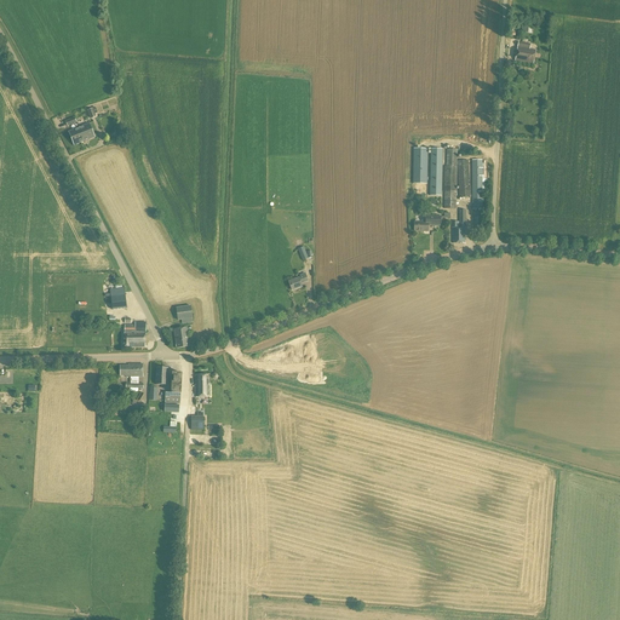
[(533,64),(535,51),(529,50),(530,45),(532,39),(520,36),(518,42),(515,61),(533,64)]
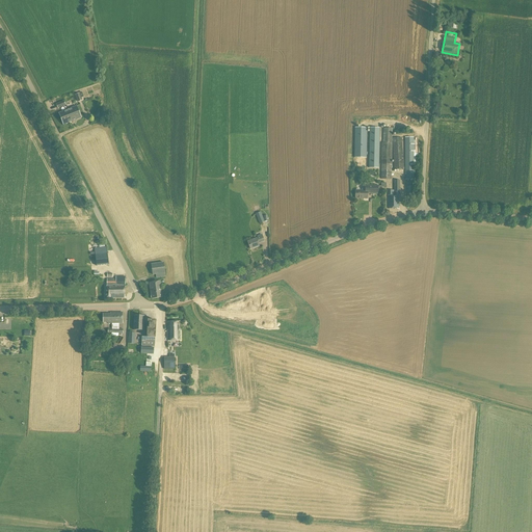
[(68,110),(72,122),(81,117),(76,106),(68,110)]
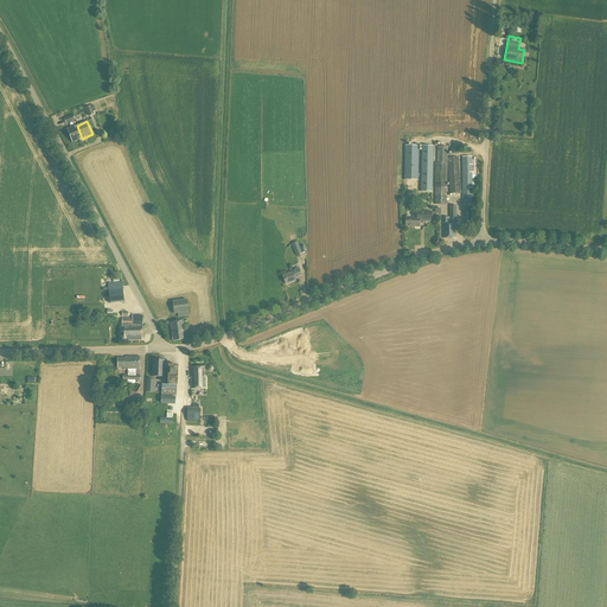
[(72,142),(82,139),(77,126),(68,129),(72,142)]
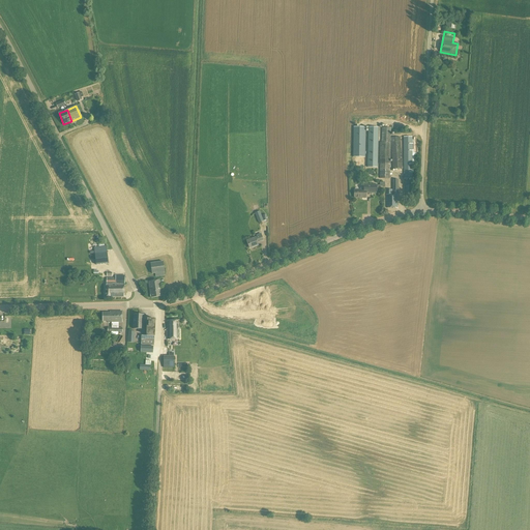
[(364,157),(365,127),(354,127),(353,157),(364,157)]
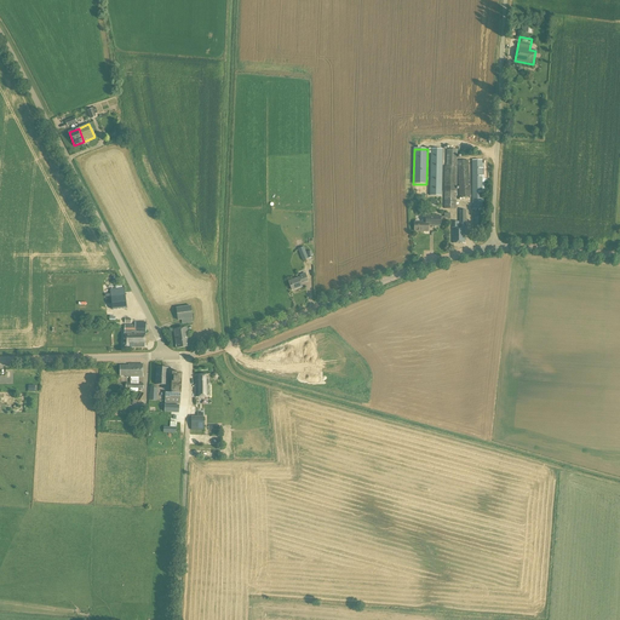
[(442,149),(431,149),(430,196),(441,196),(442,149)]
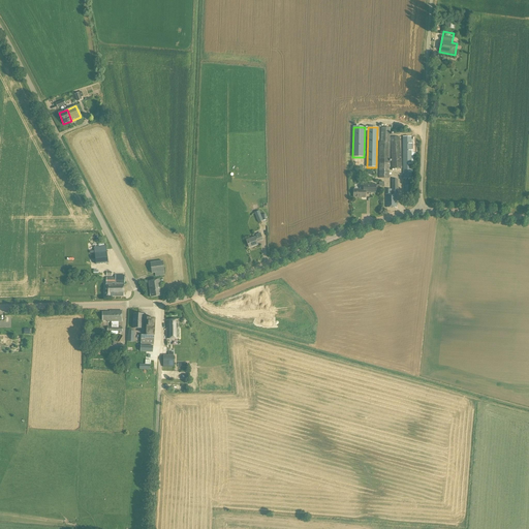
[(389,178),(390,128),(381,128),(381,143),(379,143),(379,163),(380,163),(380,178),(389,178)]
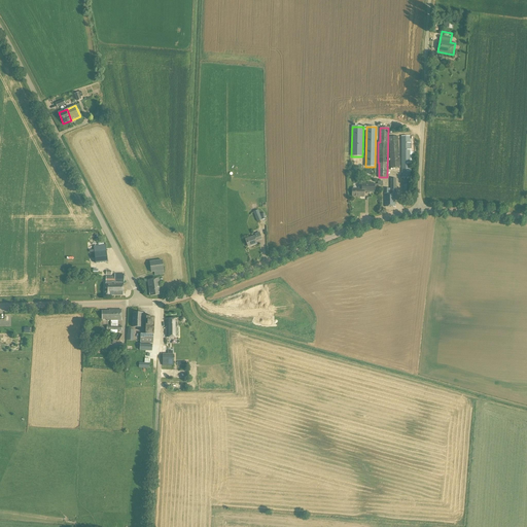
[(401,177),(410,177),(410,136),(401,136),(401,177)]
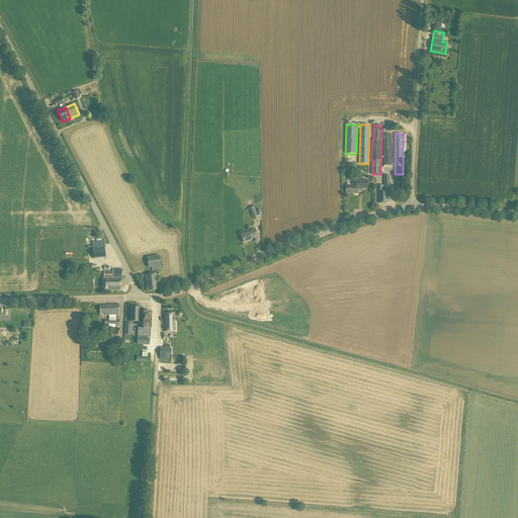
[(384,165),(393,165),(391,135),(382,135),(384,165)]
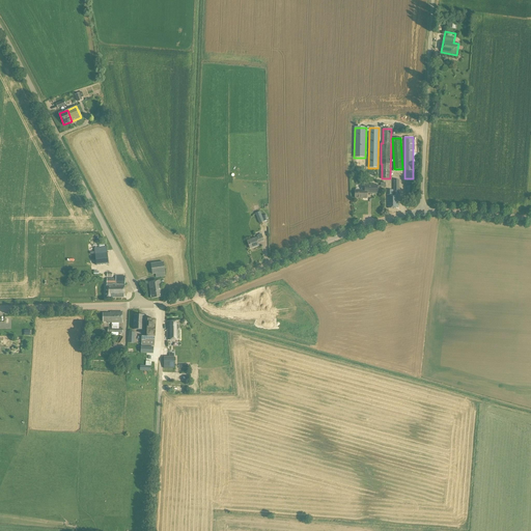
[(388,208),(398,208),(398,191),(398,180),(393,180),(393,190),(388,190),(388,208)]
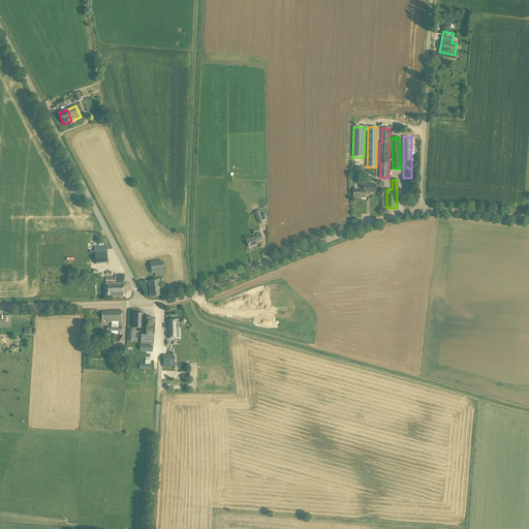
[(366,190),(363,190),(353,189),(353,197),(366,197),(366,192),(366,190)]
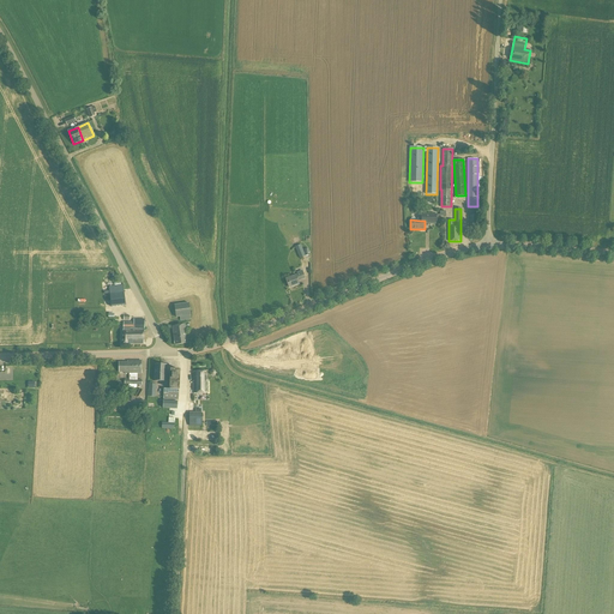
[(300,258),(305,256),(300,245),(295,247),(300,258)]
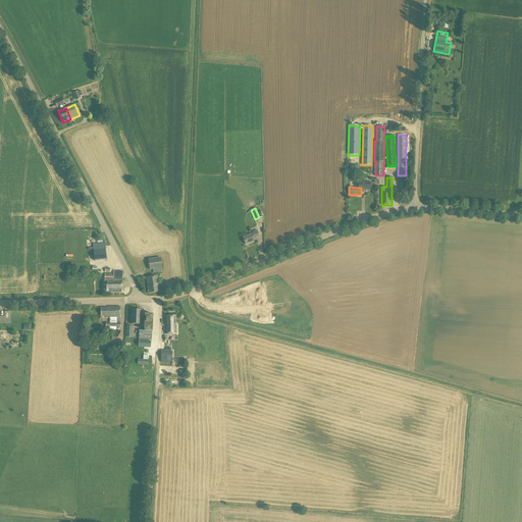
[(246,245),(254,242),(253,239),(259,237),(256,230),(253,231),(254,232),(243,237),(246,245)]
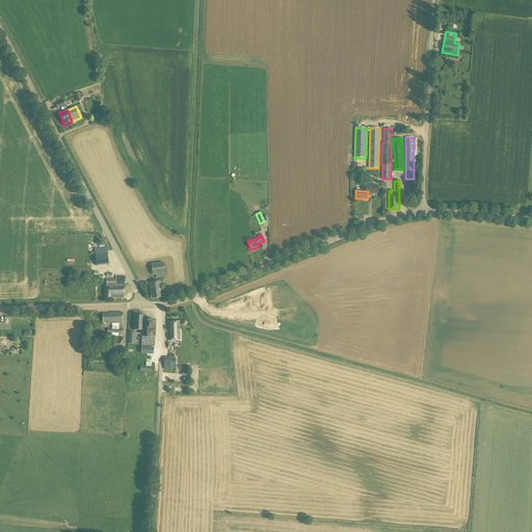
[(96,266),(108,265),(107,246),(95,248),(96,266)]
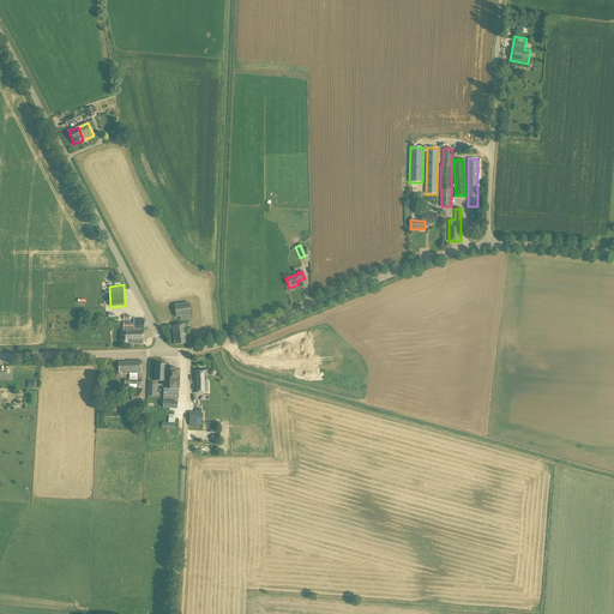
[(176,318),(191,315),(190,302),(174,305),(176,318)]
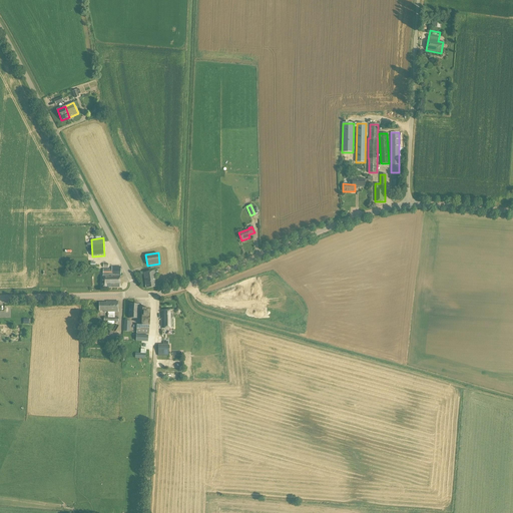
[(102,288),(119,287),(120,267),(112,267),(112,270),(103,270),(102,288)]
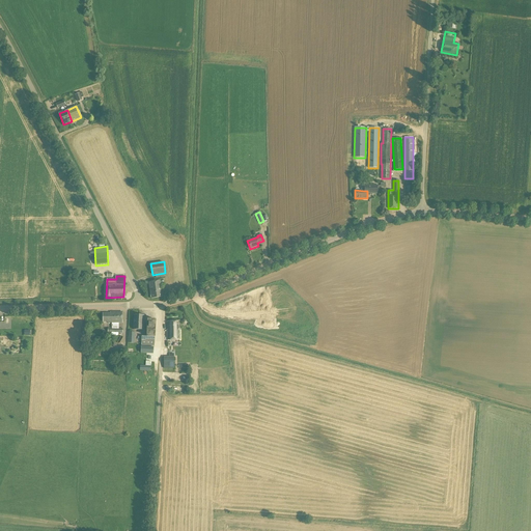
[(150,299),(162,297),(160,281),(148,282),(150,299)]
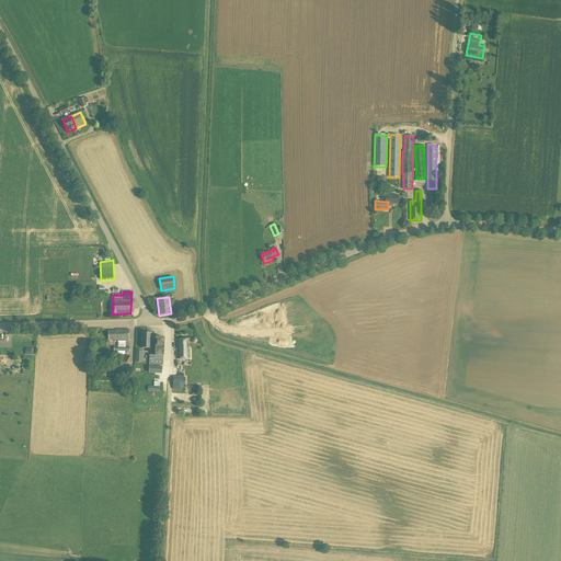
[(129,341),(128,330),(116,330),(117,331),(109,331),(109,340),(114,340),(114,341),(129,341)]
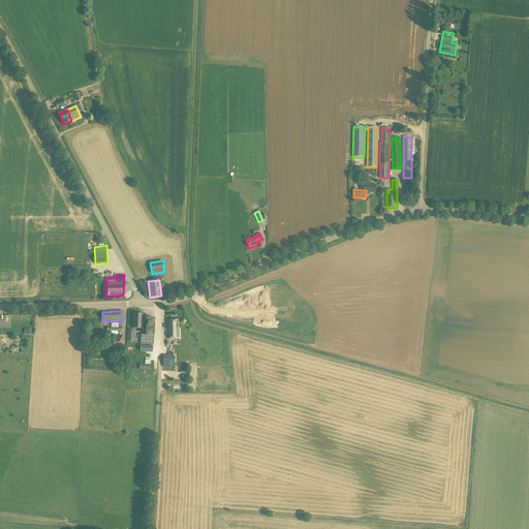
[(143,329),(144,314),(133,314),(132,329),(143,329)]
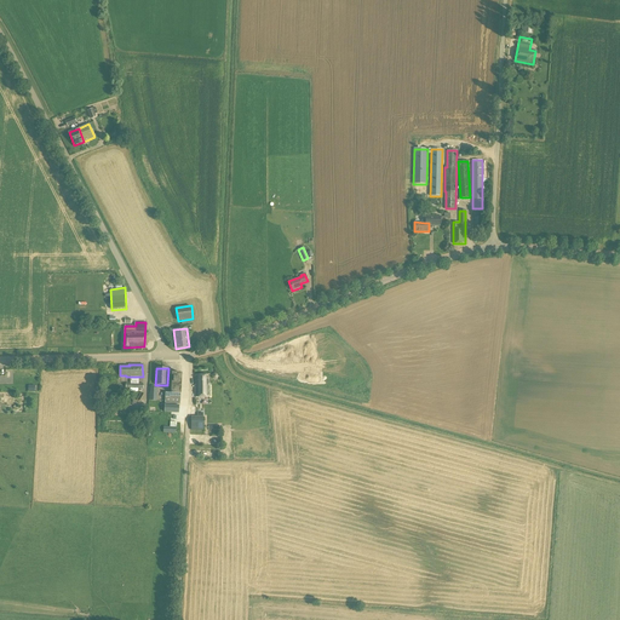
[(179,403),(182,374),(173,373),(172,394),(166,392),(165,402),(179,403)]
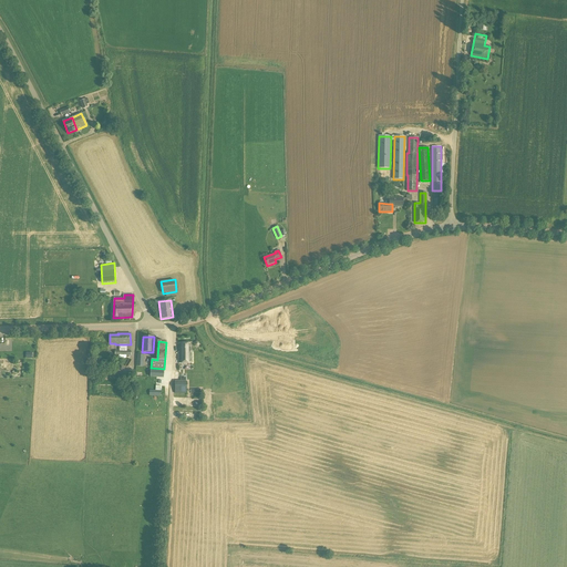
[(191,352),(191,343),(179,343),(179,352),(178,352),(178,363),(191,363),(191,367),(203,367),(203,351),(193,351),(193,362),(192,362),(192,352),(191,352)]
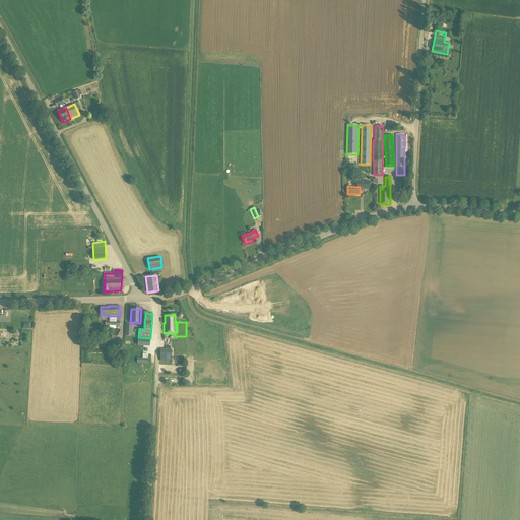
[(106,340),(106,337),(94,337),(94,347),(102,347),(102,340),(106,340)]
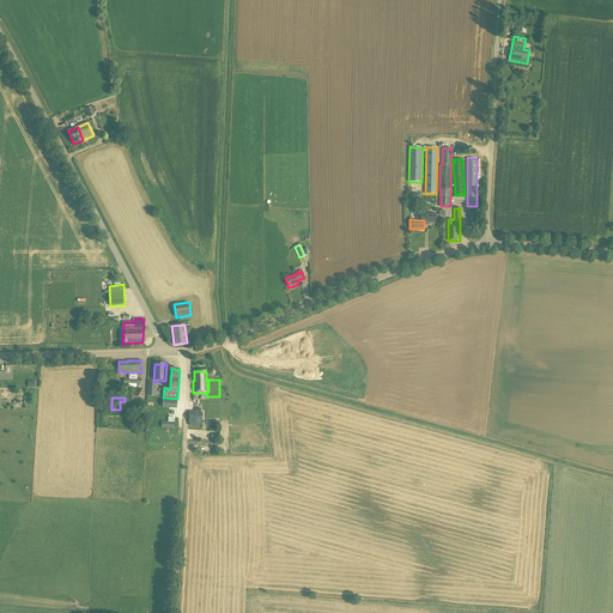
[(229,402),(204,404),(204,416),(230,413),(229,402)]
